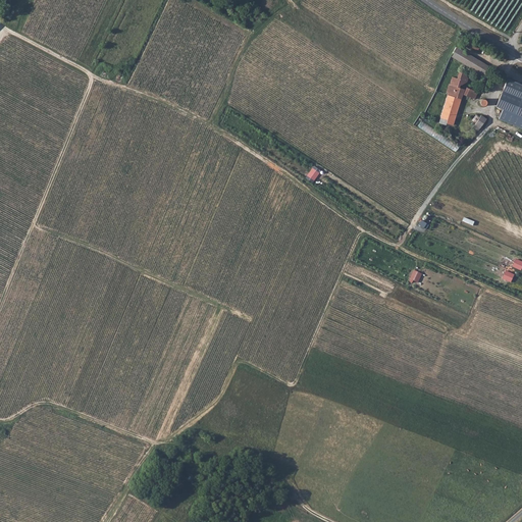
[(468,40),(466,44),(477,51),(479,47),(468,40)]
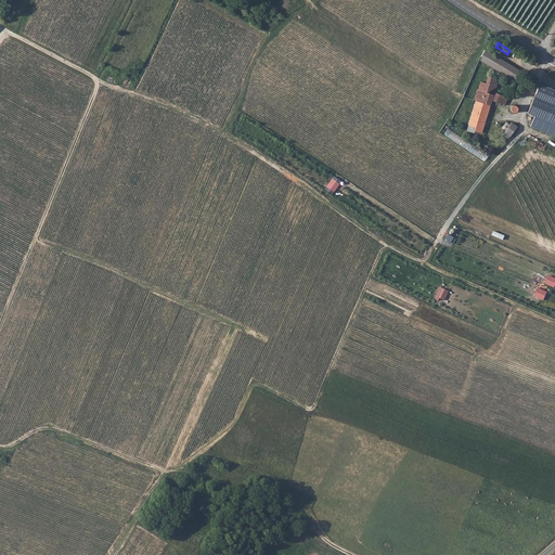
[(521,72),(483,49),(478,59),(515,81),(521,72)]
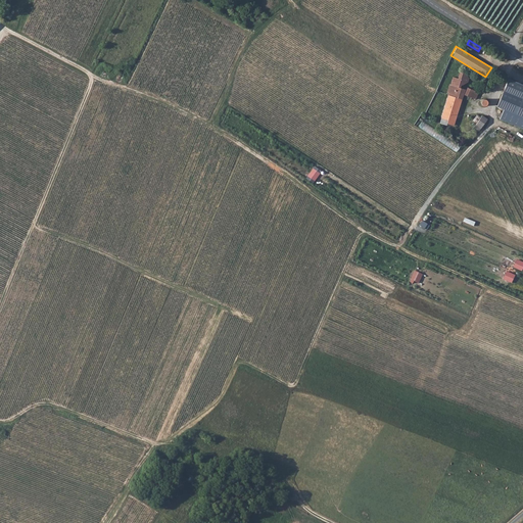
[(460,76),(461,77),(467,79),(466,84),(469,83),(470,79),(467,74),(461,73),(460,76)]
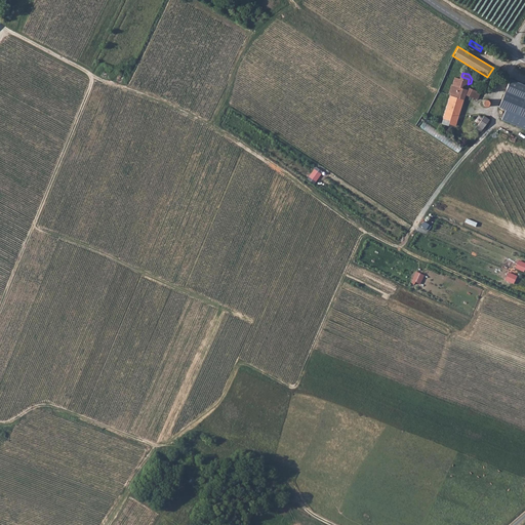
[(469,79),(462,77),(461,78),(459,78),(455,77),(453,84),(451,84),(449,92),(451,93),(450,94),(463,98),(466,94),(468,89),(462,88),(463,85),(468,84),(469,79)]
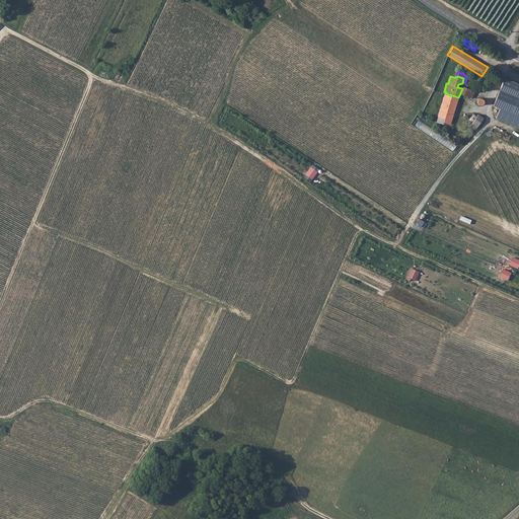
[(518,83),(504,77),(499,88),(518,96),(518,83)]
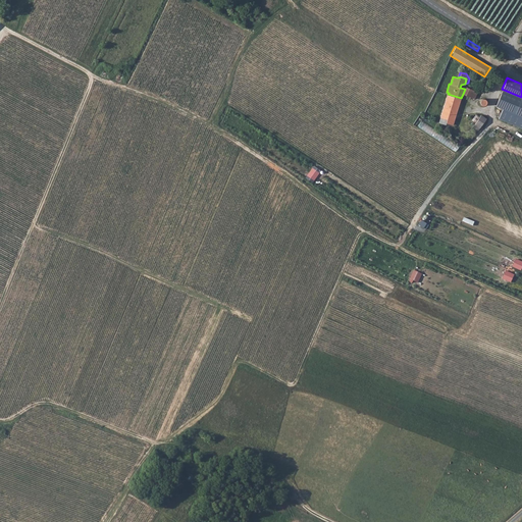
[(465,87),(465,89),(463,94),(466,95),(474,99),(476,93),(474,91),(465,87)]
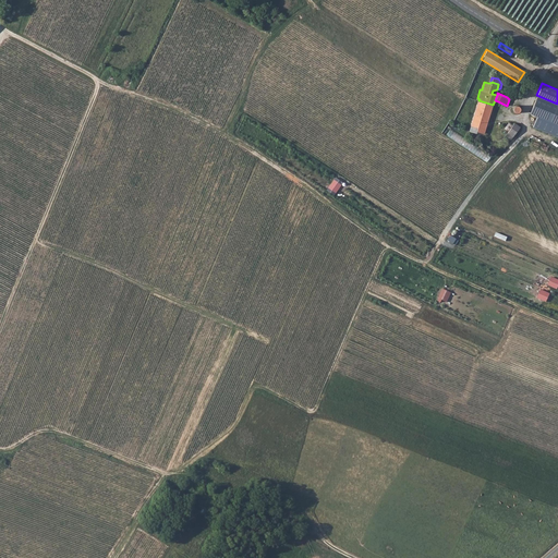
[(557,104),(536,95),(529,112),(536,117),(532,126),(557,136),(557,104)]
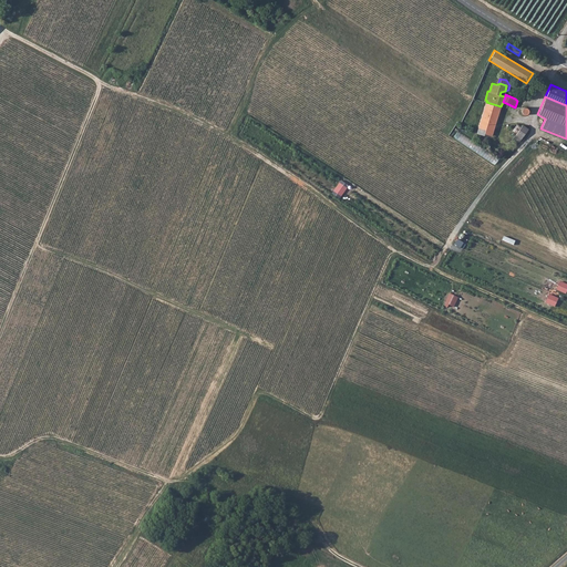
[(482,116),(496,122),(501,106),(486,102),(482,116)]
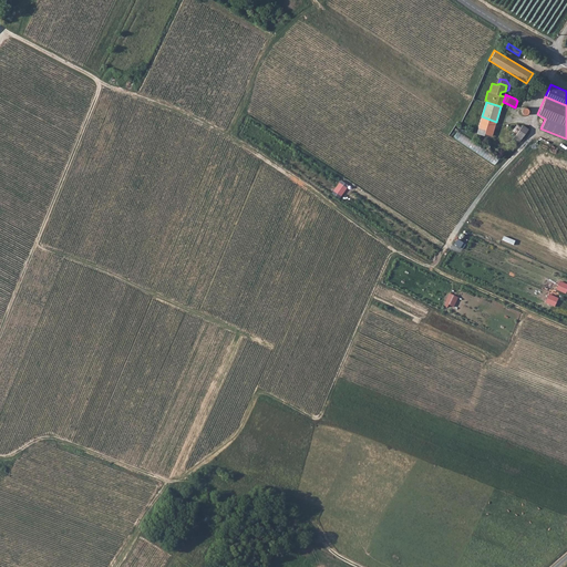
[(482,116),(478,126),(485,129),(484,132),(492,135),(496,122),(482,116)]
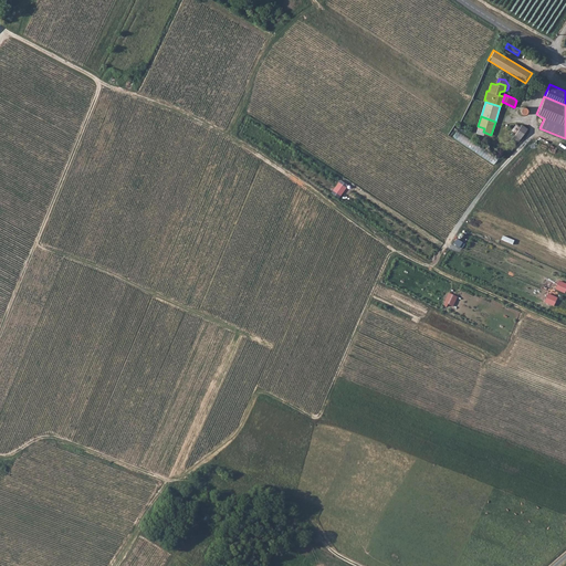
[(528,128),(522,124),(513,137),(519,140),(528,128)]
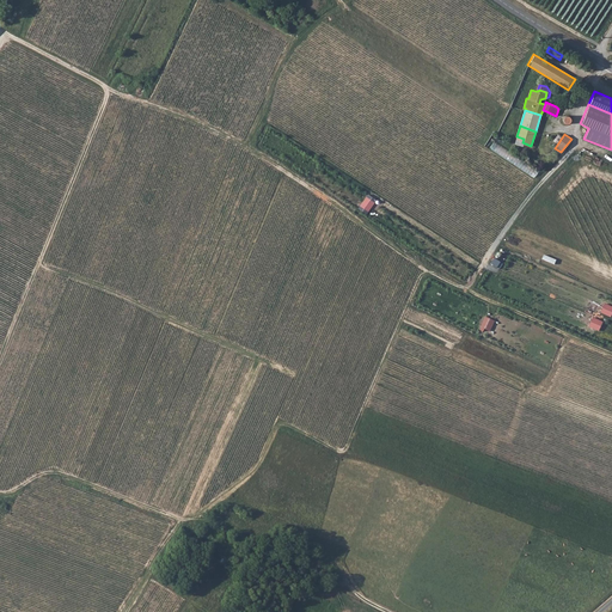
[(359,207),(367,212),(374,202),(365,196),(359,207)]
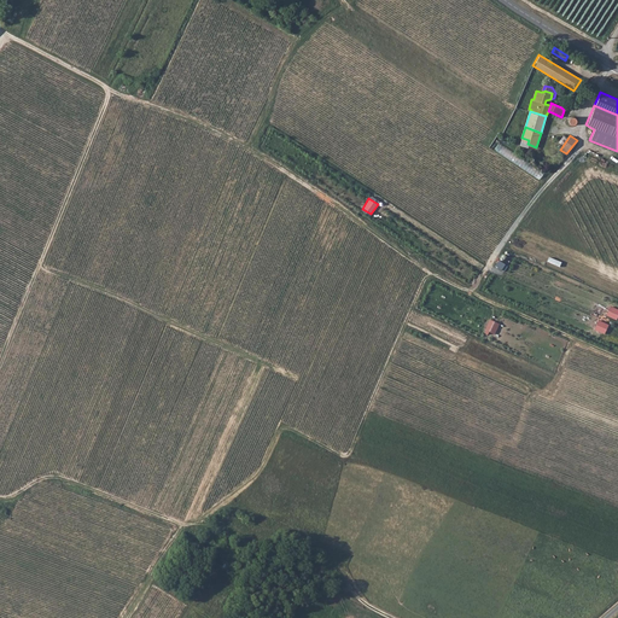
[(617,309),(608,305),(605,315),(616,320),(617,315),(617,309)]
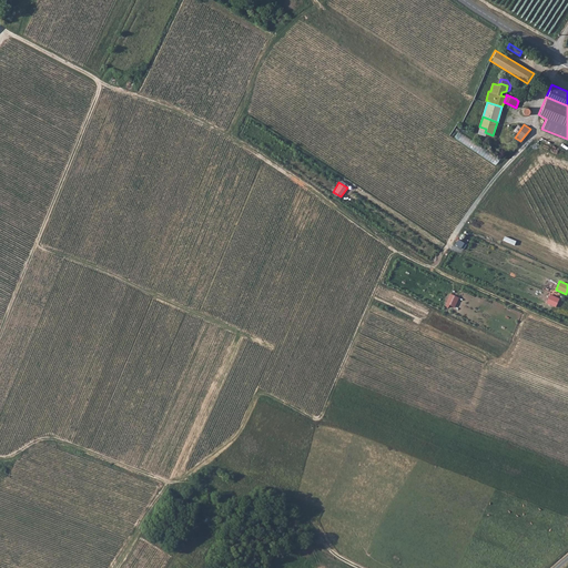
[(448,294),(445,304),(454,307),(458,297),(448,294)]
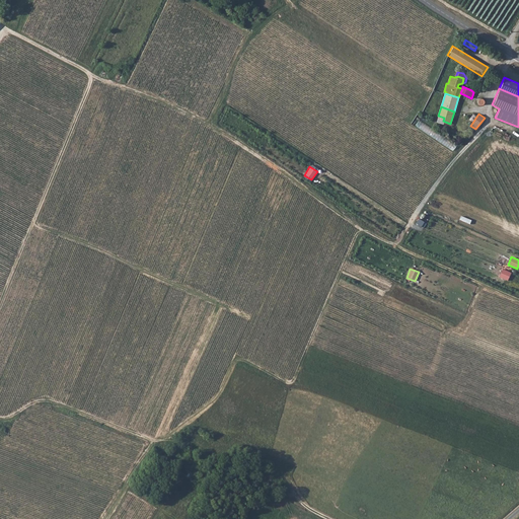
[(507,281),(511,273),(501,269),(498,277),(507,281)]
